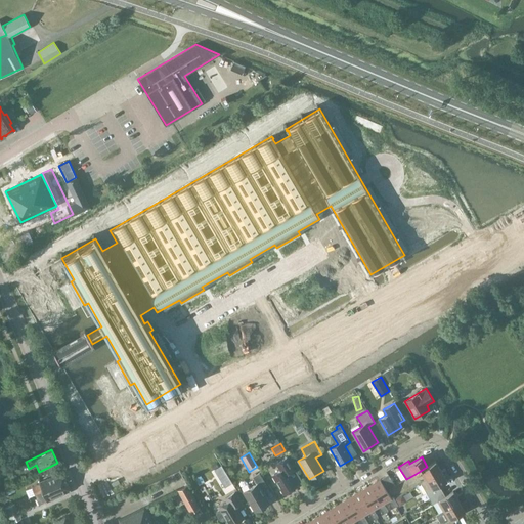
[(280,471),(272,475),(284,494),(296,487),(289,474),(294,470),(287,457),(277,464),(280,471)]
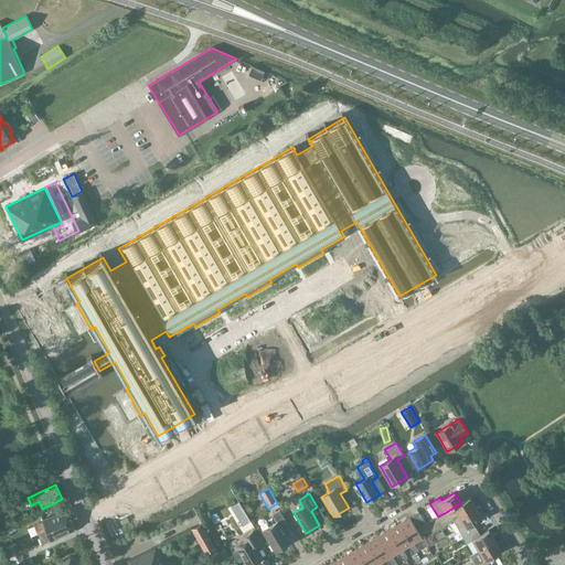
[(459,518),(476,508),(470,498),(460,503),(448,511),(449,514),(456,512),(459,518)]
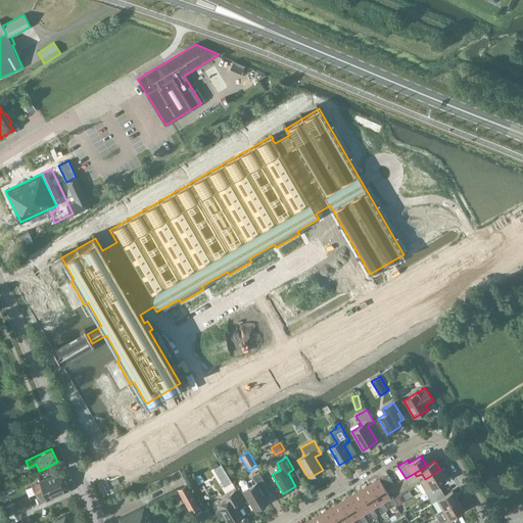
[(219,486),(229,483),(225,467),(215,469),(219,486)]
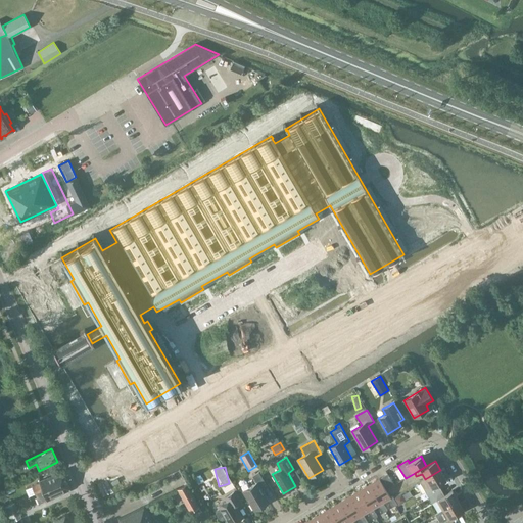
[(429,497),(441,490),(438,485),(446,480),(440,470),(425,479),(420,482),(429,497)]
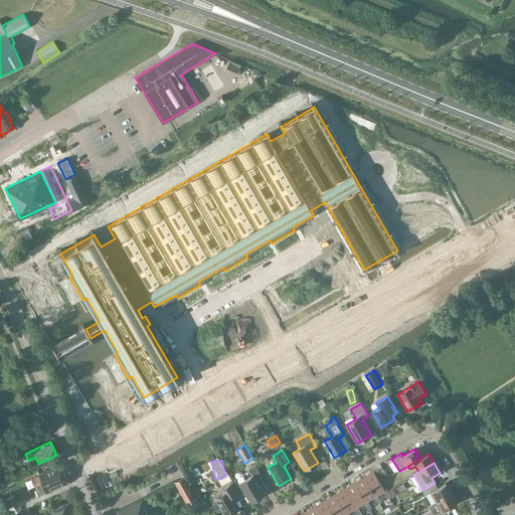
[(34,487),(38,496),(68,482),(60,464),(38,474),(39,476),(31,479),(34,487)]
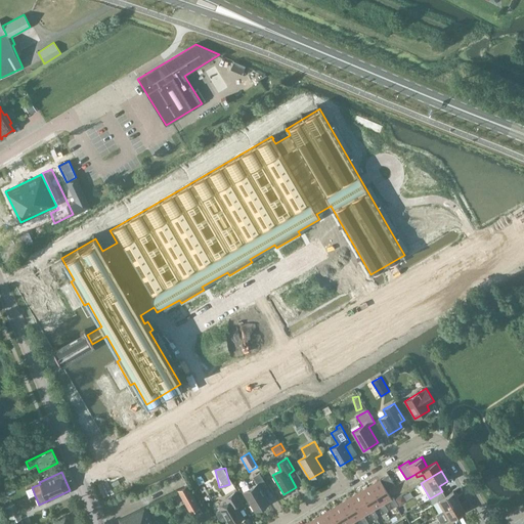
[(257,484),(244,492),(255,512),(269,503),(261,489),(267,486),(259,473),(253,477),(257,484)]
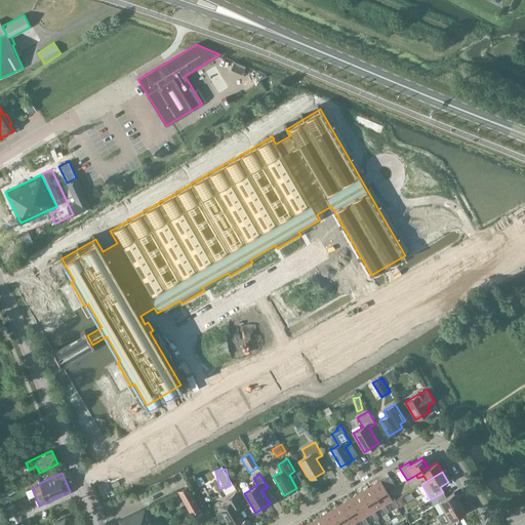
[(371,486),(387,513),(389,512),(385,505),(390,501),(396,508),(399,506),(395,498),(393,499),(389,493),(392,492),(391,491),(396,487),(389,476),(371,486)]
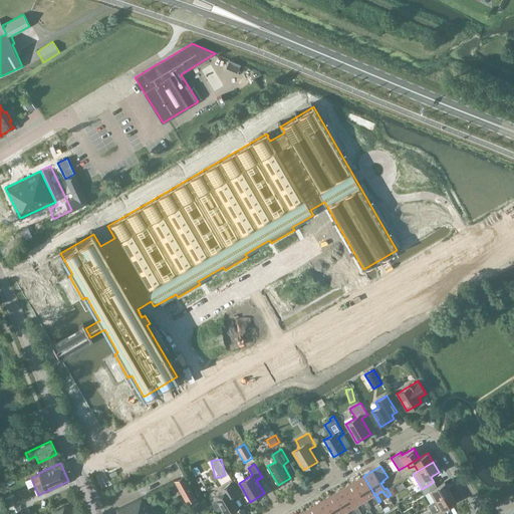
[(183,476),(174,481),(186,502),(189,507),(198,502),(195,497),(183,476)]
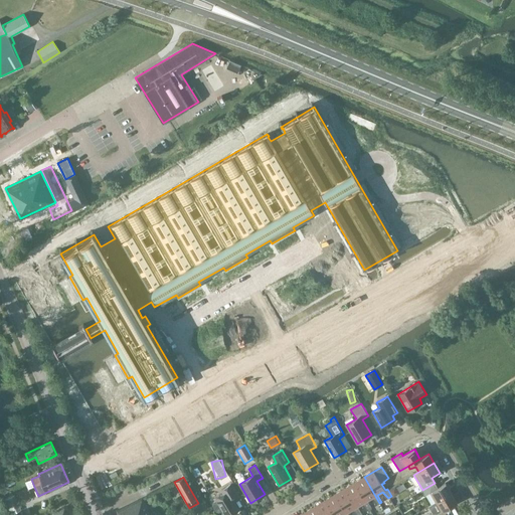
[(378,504),(379,503),(364,477),(354,483),(369,509),(371,508),(367,501),(372,498),(378,504)]
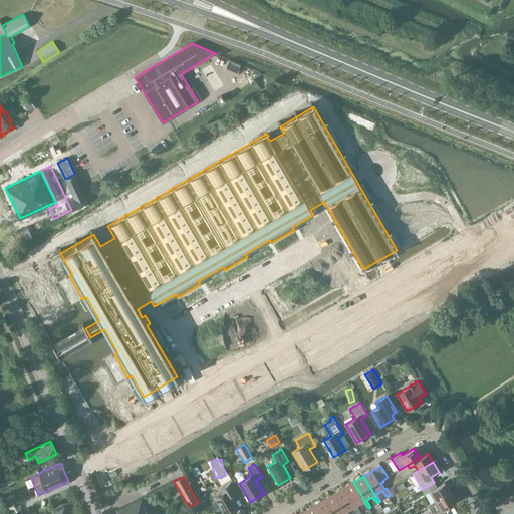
[(367,509),(368,508),(353,482),(343,488),(358,513),(361,513),(356,506),(362,503),(367,509)]
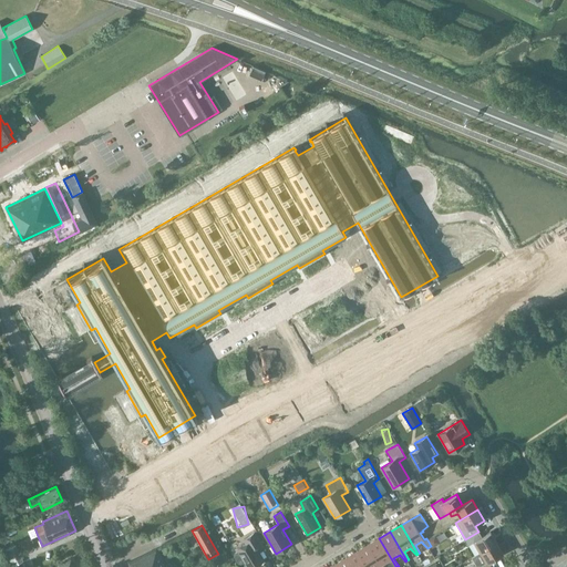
[(474,542),(482,537),(478,532),(465,539),(468,545),(474,542)]
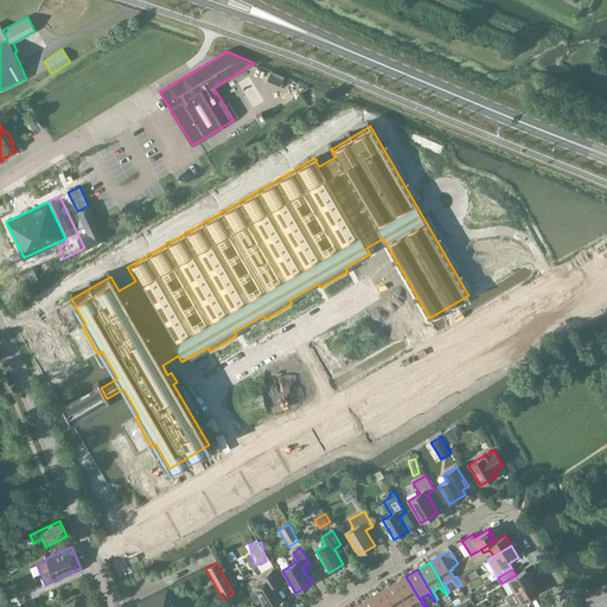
[(515,592),(532,581),(525,569),(516,575),(508,580),(515,592)]
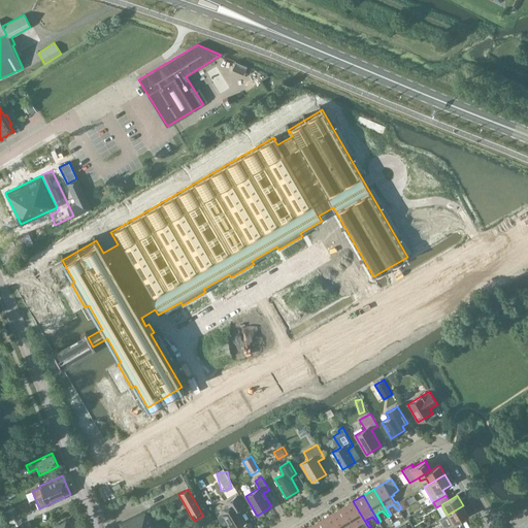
[(237,496),(227,502),(229,506),(221,512),(222,513),(218,515),(218,518),(222,525),(224,525),(228,523),(231,527),(235,527),(244,523),(237,510),(243,506),(237,496)]
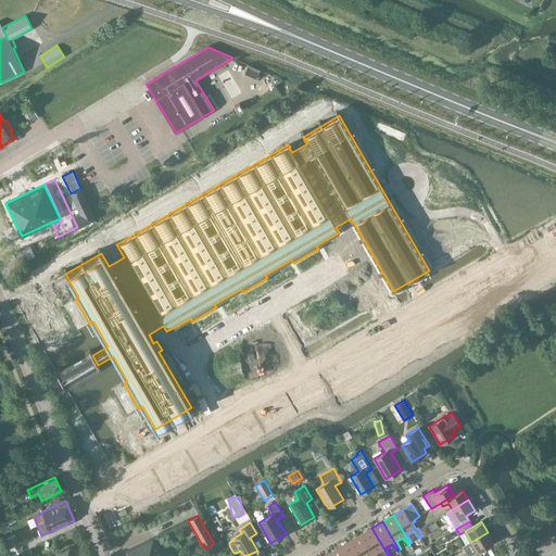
[(386,555),(388,555),(371,528),(361,534),(374,555),(377,555),(376,554),(381,551),(386,555)]
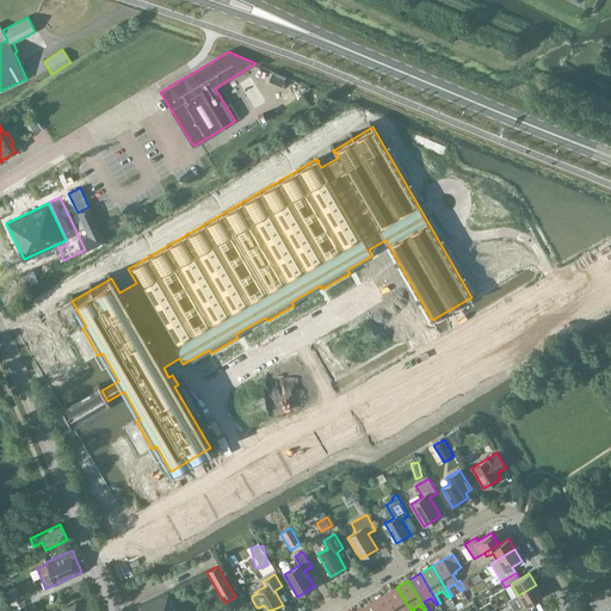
[(536,585),(518,596),(524,606),(542,597),(536,585)]
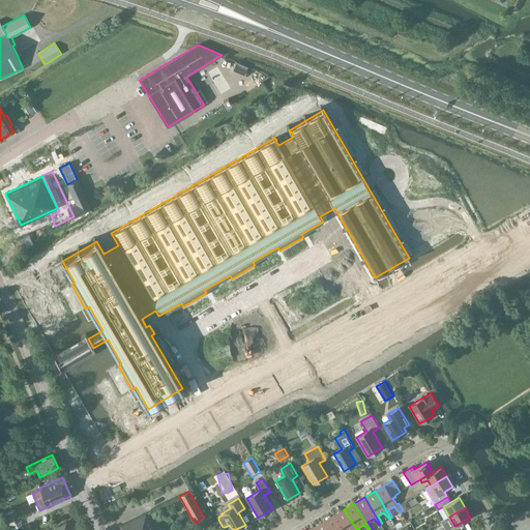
[(3,514),(10,529),(22,525),(15,509),(3,514)]
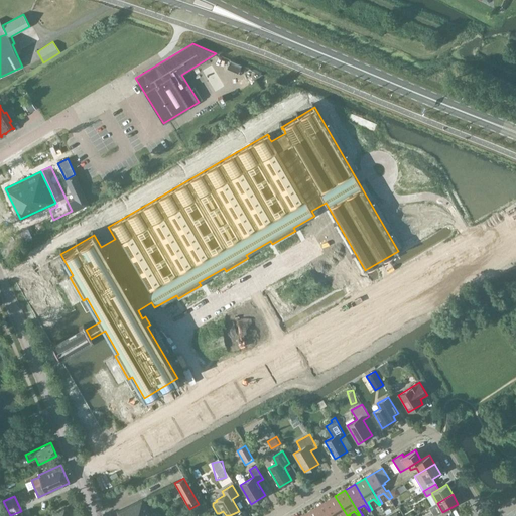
[(347,515),(335,496),(325,502),(333,515),(347,515)]
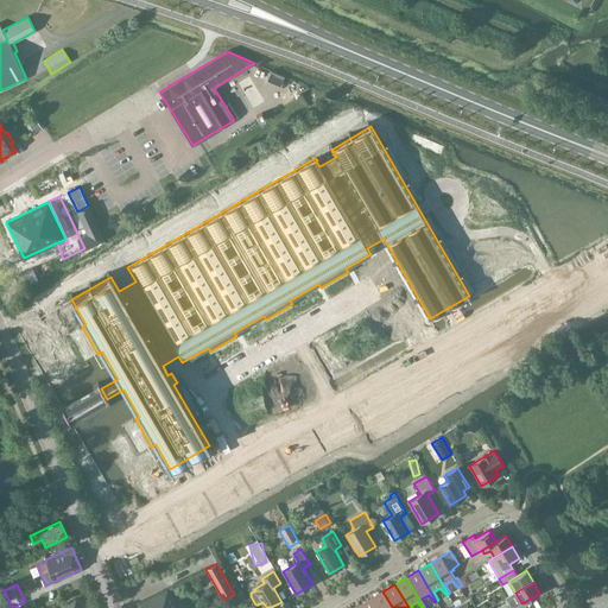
[(139,607),(178,607),(169,588),(138,602),(139,607)]
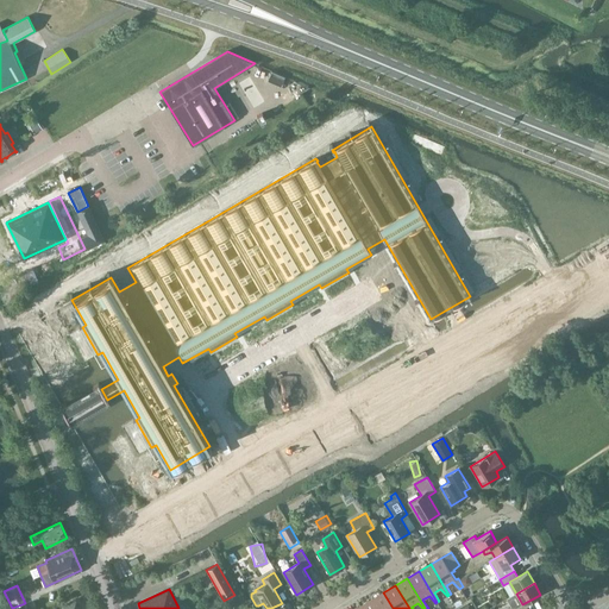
[(393,608),(383,592),(371,600),(377,608),(393,608)]
